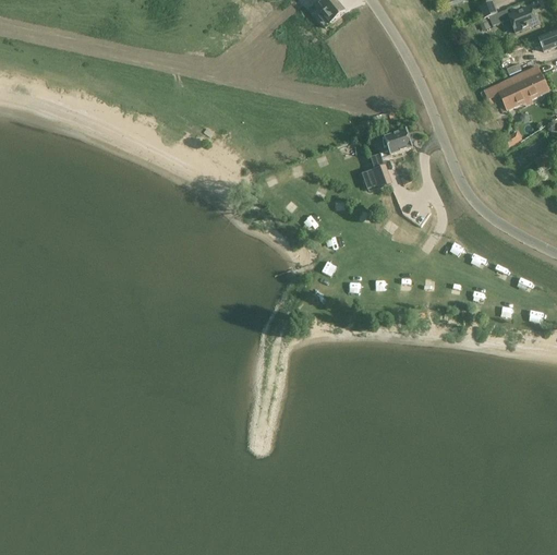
[(344,10),(336,0),(316,0),(309,7),(325,26),(344,10)]
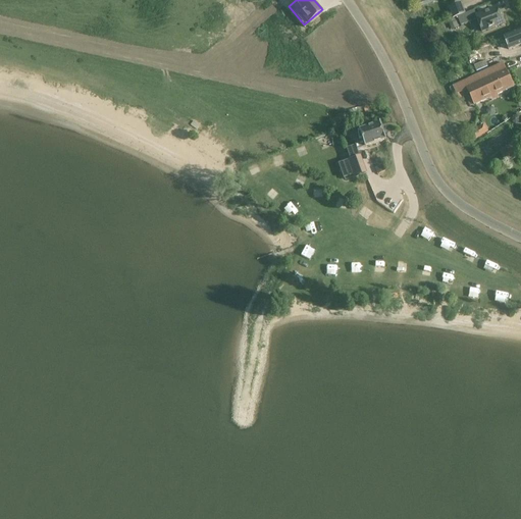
[(446,4),(451,15),(464,10),(460,0),(457,0),(446,4)]
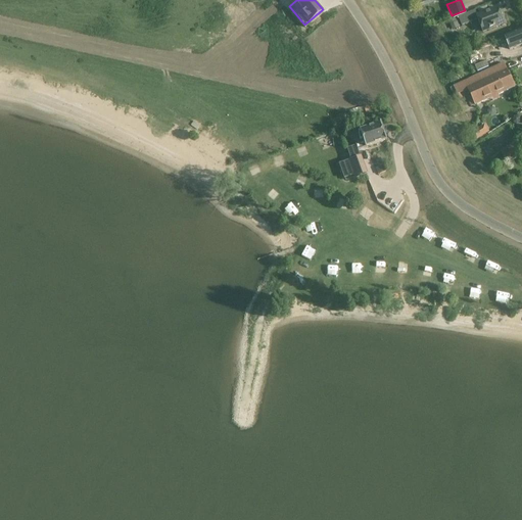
[(397,3),(402,16),(409,14),(404,1),(397,3)]
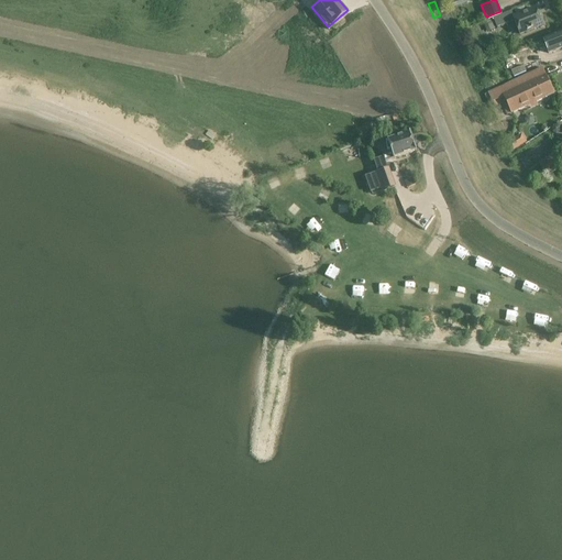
[(502,12),(500,11),(486,17),(486,18),(492,15),(496,25),(514,19),(519,31),(541,22),(535,6),(514,14),(510,9),(502,12)]
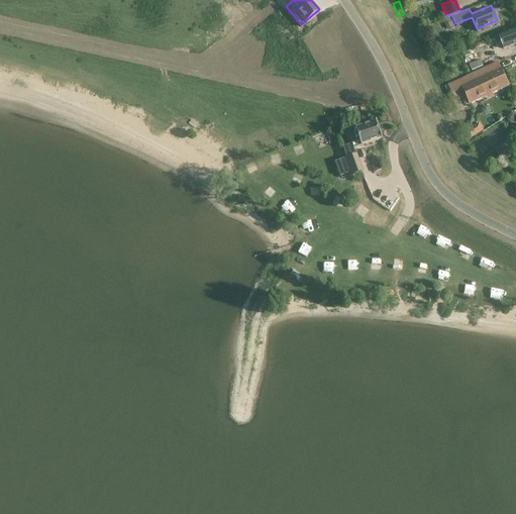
[(515,26),(498,34),(503,46),(515,40),(515,26)]
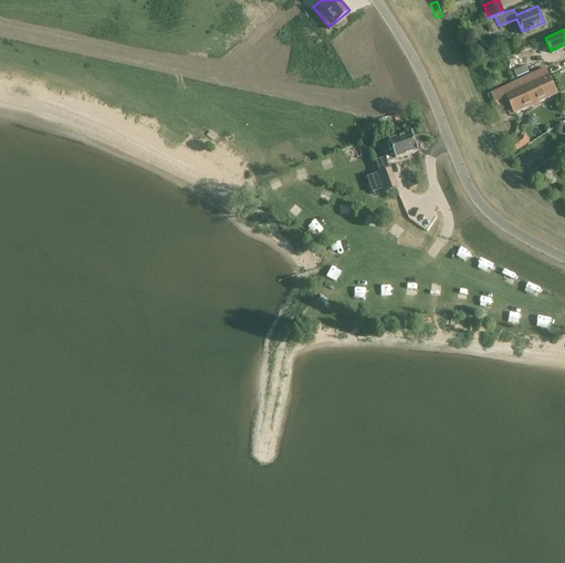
[(544,66),(491,92),(494,100),(506,94),(513,110),(555,91),(544,66)]
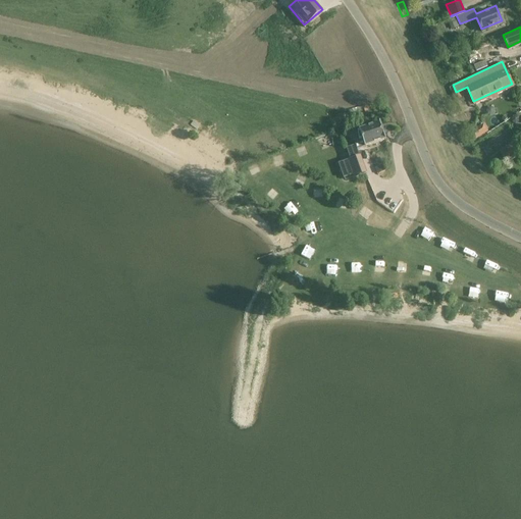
[(357,147),(384,137),(379,121),(351,132),(355,143),(357,147)]
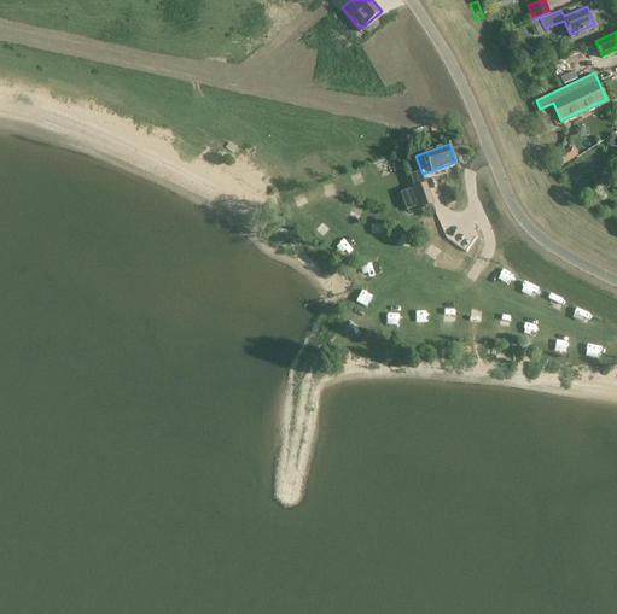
[(554,155),(560,163),(570,157),(565,147),(554,155)]
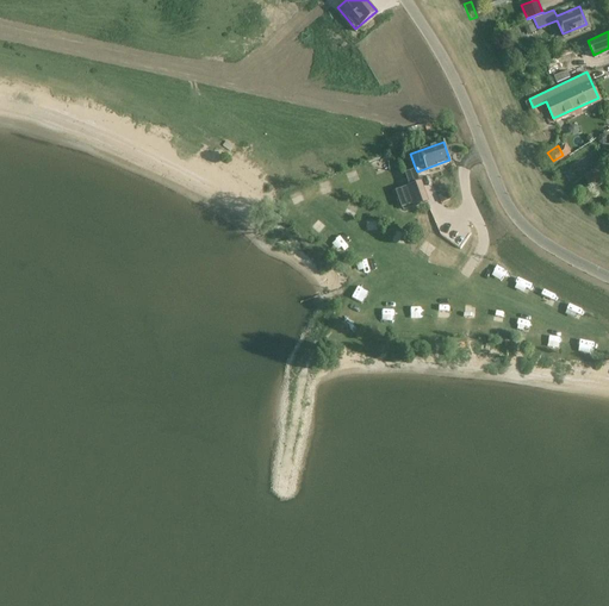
[(371,160),(373,169),(384,167),(381,157),(371,160)]
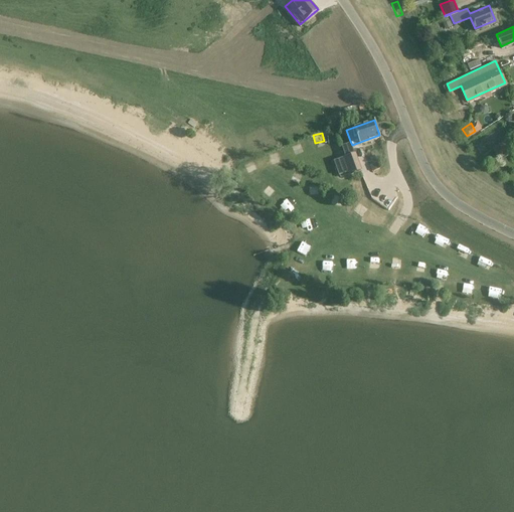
[(511,151),(502,139),(492,146),(500,158),(511,151)]
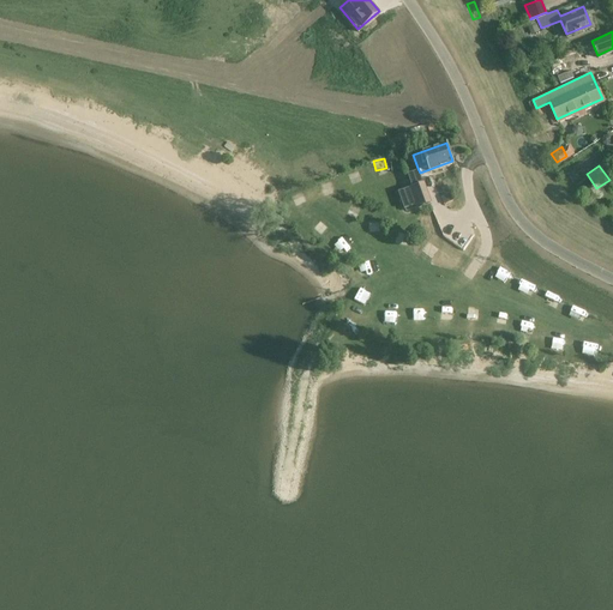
[(430,200),(420,173),(418,168),(407,173),(412,185),(398,189),(404,206),(414,203),(415,205),(430,200)]
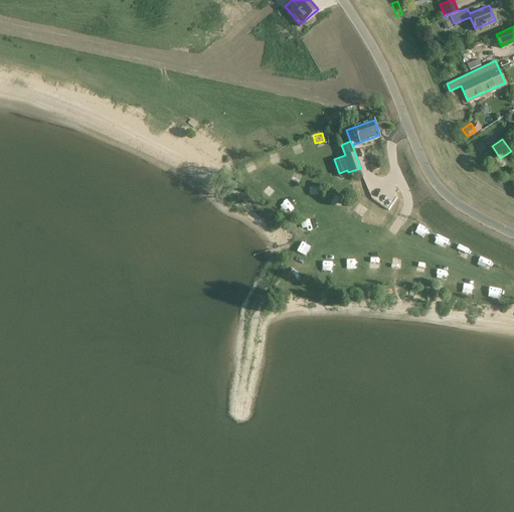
[(293,168),(289,178),(299,182),(303,173),(293,168)]
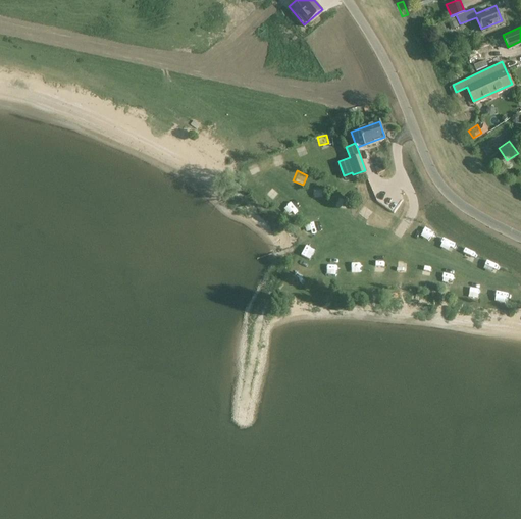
[(264,192),(271,199),(278,192),(271,185),(264,192)]
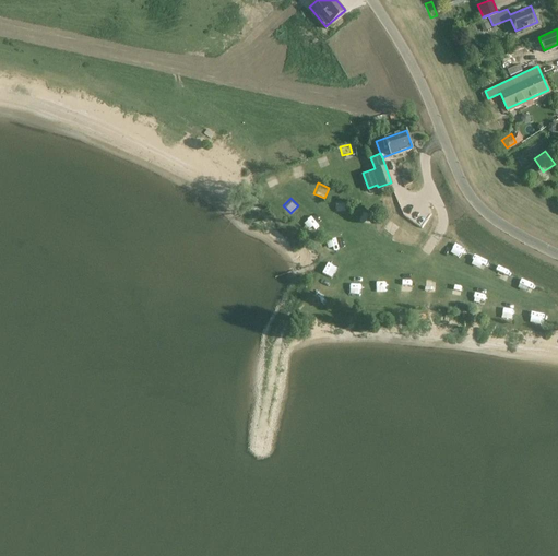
[(363,208),(359,217),(367,220),(370,210),(363,208)]
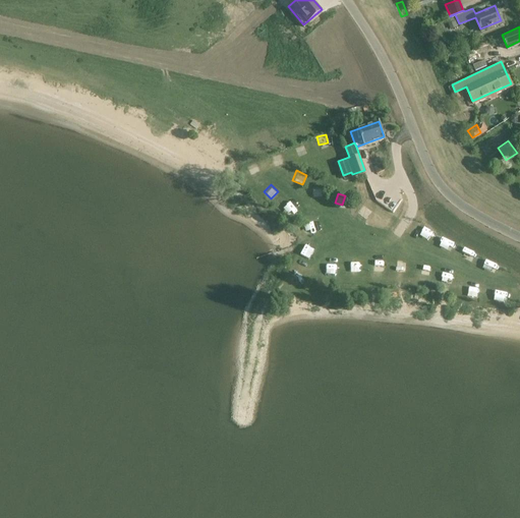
[(291,199),(282,204),(285,213),(294,209),(291,199)]
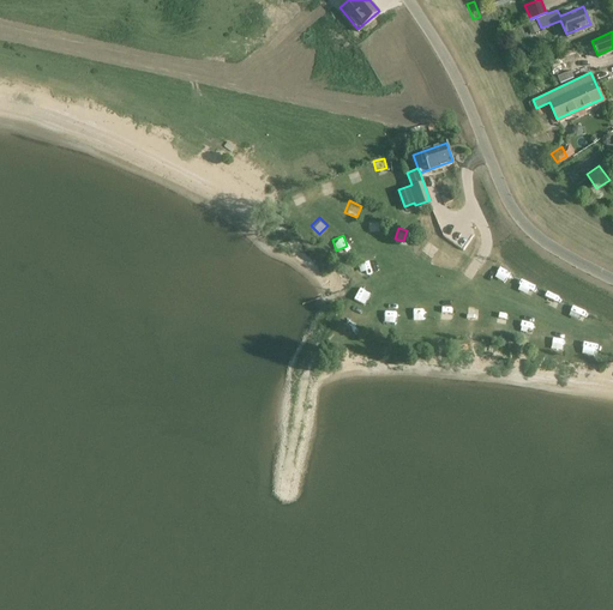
[(361,283),(356,294),(366,299),(371,288),(361,283)]
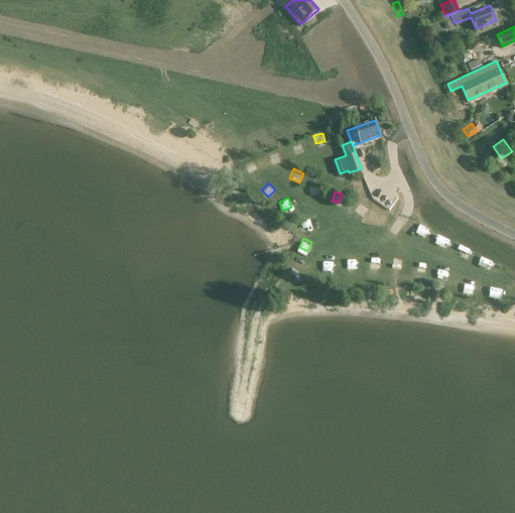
[(322,257),(322,267),(332,267),(332,258),(322,257)]
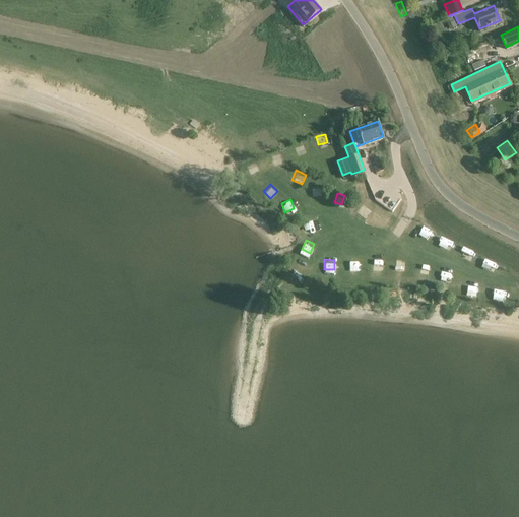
[(518,282),(518,280),(518,271),(512,269),(509,279),(518,282)]
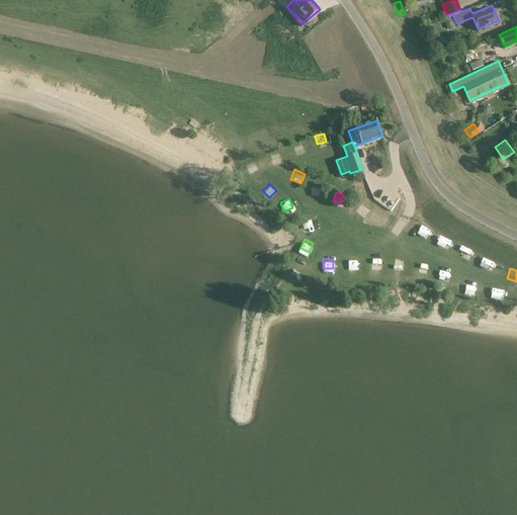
[(460,277),(459,283),(471,285),(472,279),(460,277)]
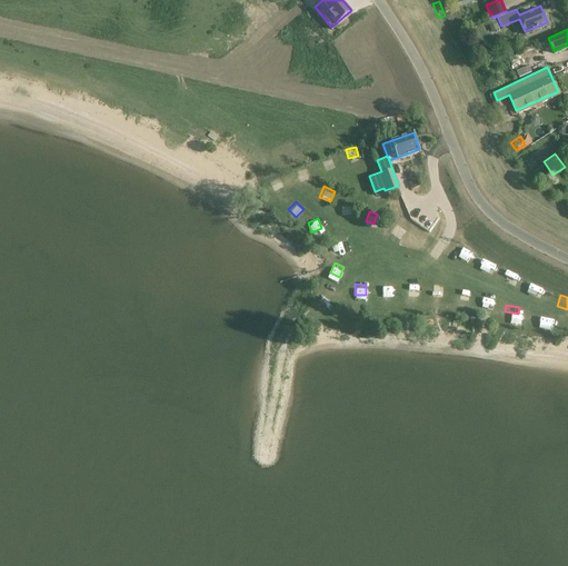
All buildings are outlined.
